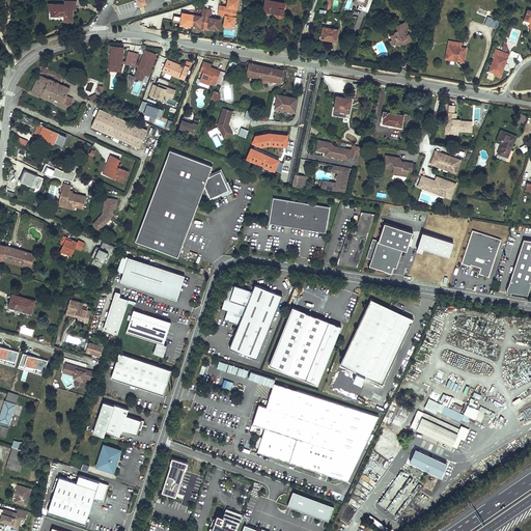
[(52,9),(52,15),(60,14),(60,15),(61,16),(62,16),(63,15),(63,14),(66,14),(66,16),(74,16),(74,7),(77,7),(76,0),(64,0),(65,2),(52,2),(52,9)]
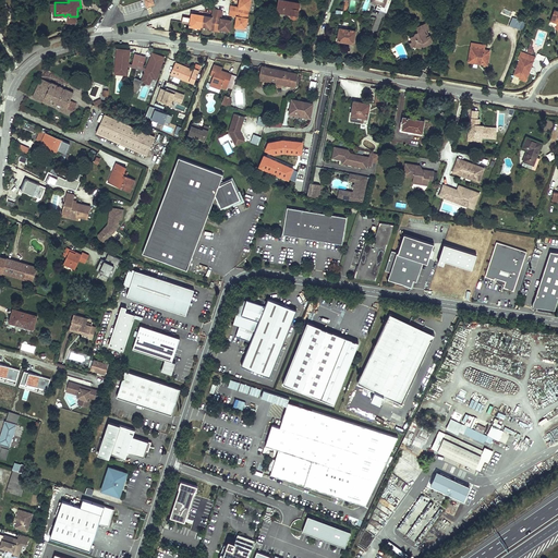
[(245,27),(250,0),(240,0),(240,7),(231,5),(229,15),(238,16),(237,26),(245,27)]
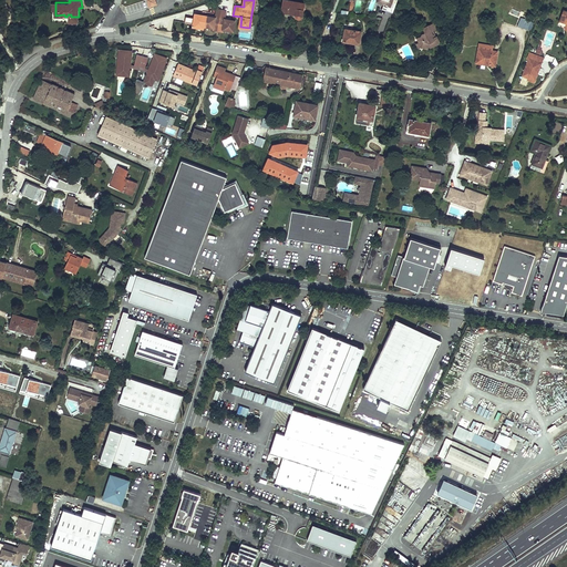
[(289,0),(284,0),(282,11),(297,13),(297,14),(298,16),(299,17),(300,18),(301,18),(302,17),(303,16),(306,3),(289,0)]
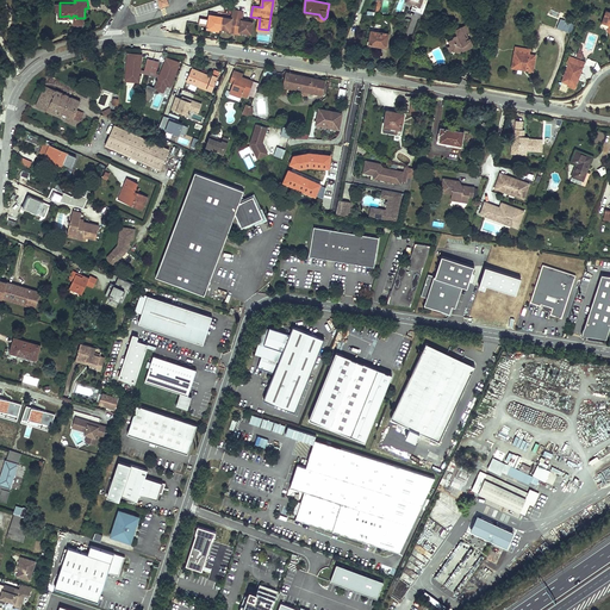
[(425,11),(429,0),(412,0),(416,1),(414,7),(425,11)]
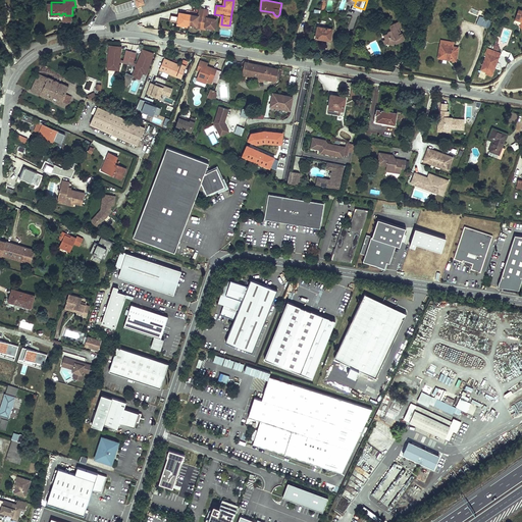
[(198,16),(180,12),(178,23),(188,25),(188,23),(215,28),(216,19),(207,17),(209,10),(200,8),(198,16)]
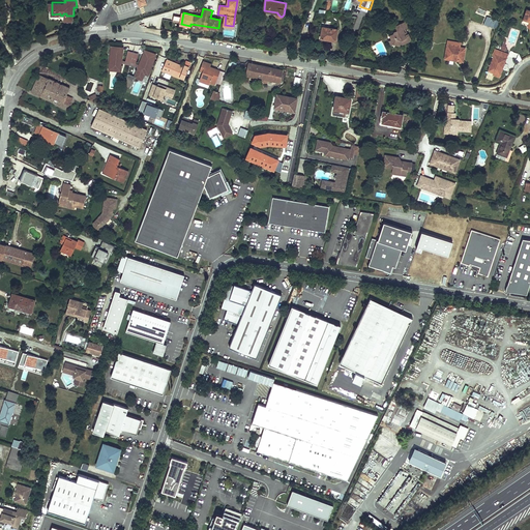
[(489,16),(487,23),(496,27),(499,19),(489,16)]
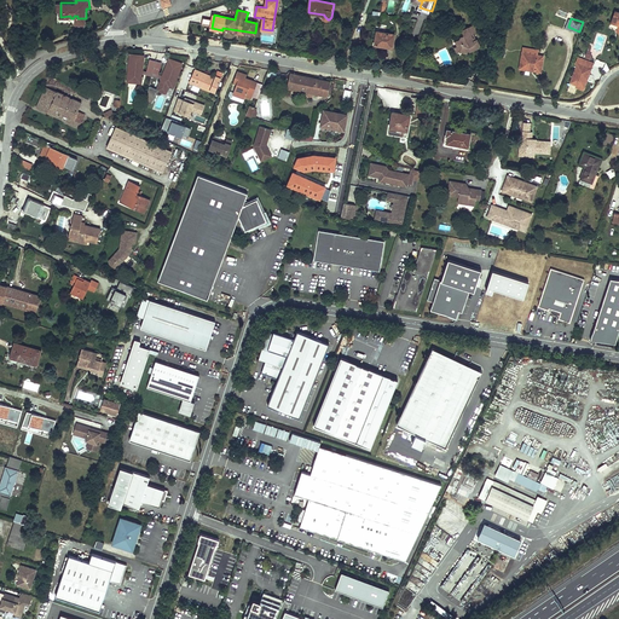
[(476,23),(463,29),(466,34),(463,35),(462,38),(457,40),(462,50),(469,52),(470,50),(473,51),(480,47),(481,45),(482,44),(479,38),(475,40),(473,34),(476,32),(480,30),(476,23)]
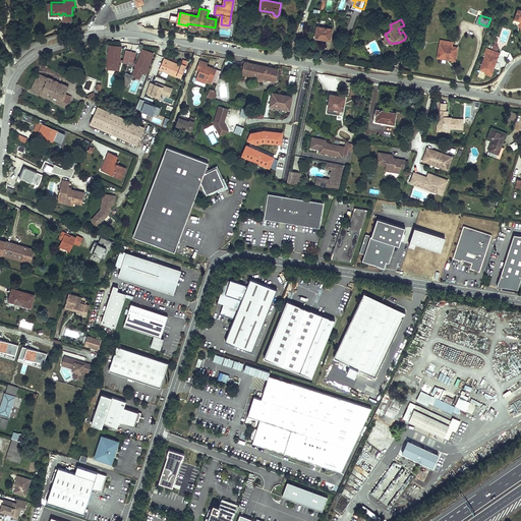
[(319,25),(316,38),(332,40),(334,29),(319,25)]
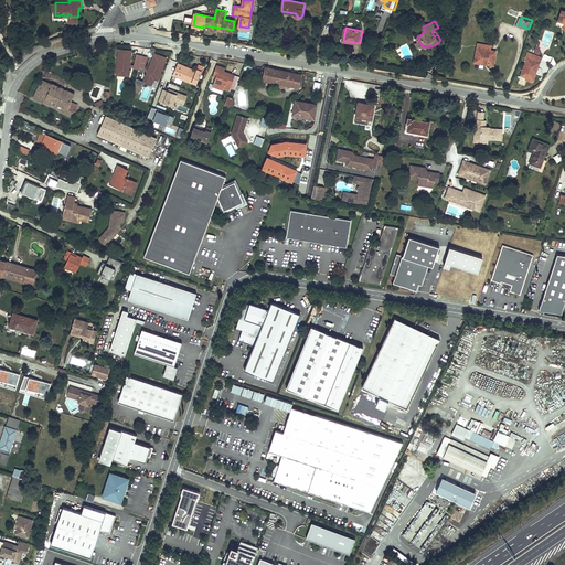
[(479,46),(476,62),(496,65),(498,50),(479,46)]
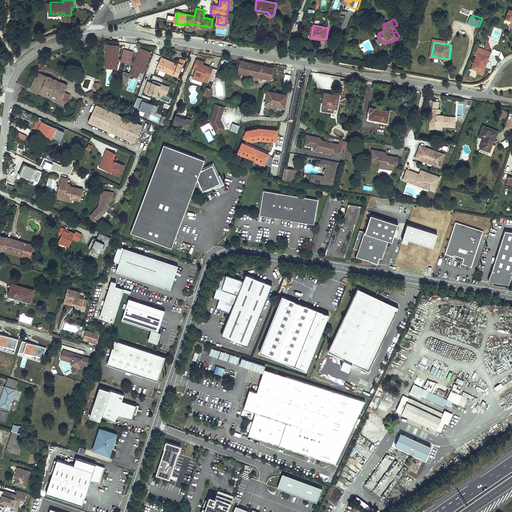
[(119,47),(109,46),(107,67),(118,68),(119,60),(117,60),(119,47)]
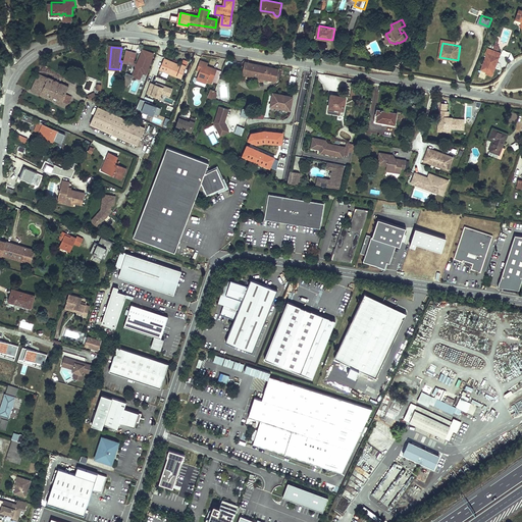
[(487,48),(478,71),(492,76),(501,53),(487,48)]
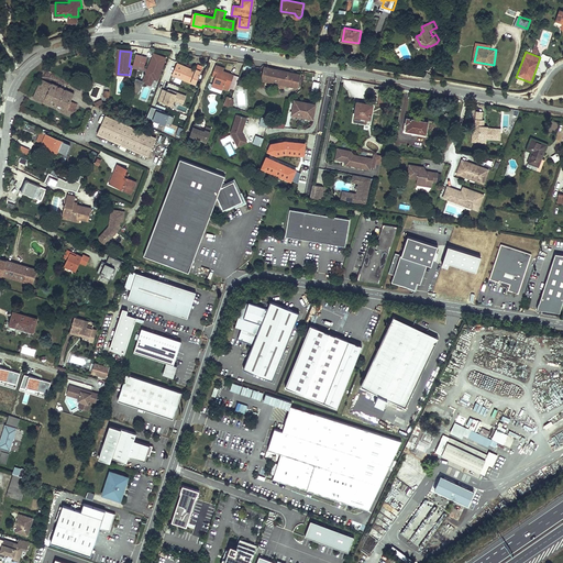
[(139,69),(142,55),(136,54),(133,68),(139,69)]
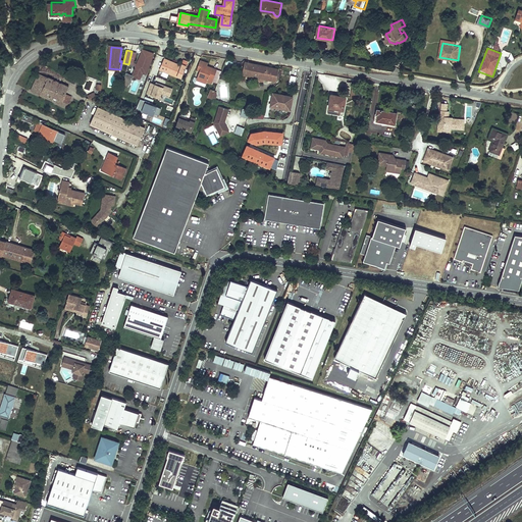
[(137,52),(132,51),(128,64),(134,65),(137,52)]
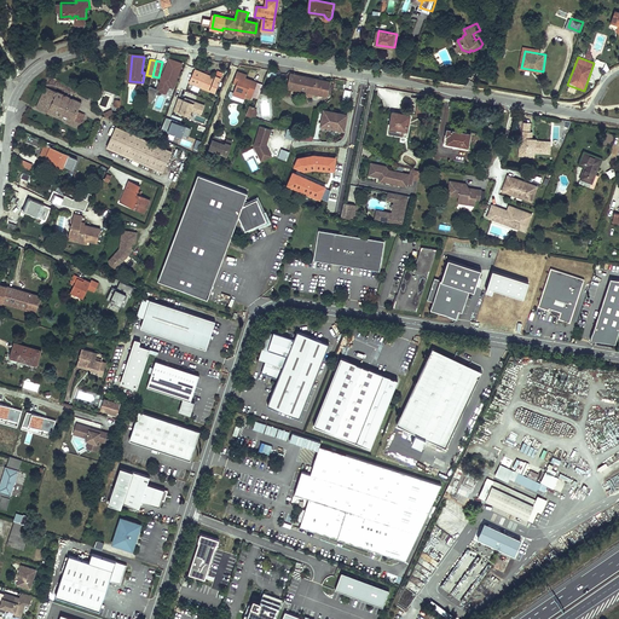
[(168,85),(173,86),(181,64),(171,61),(163,79),(161,79),(157,88),(166,92),(168,85)]
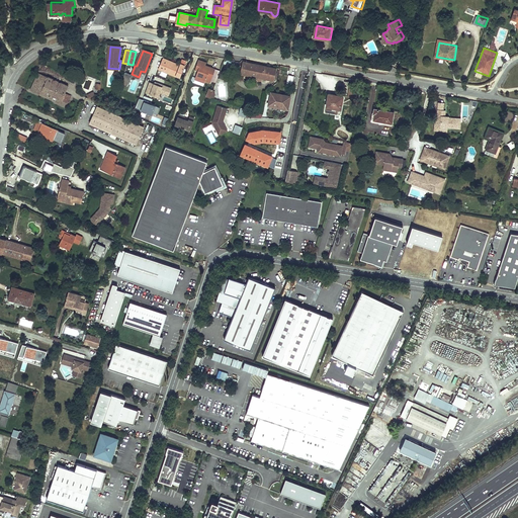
[(177,71),(181,73),(185,65),(186,62),(182,60),(181,63),(181,64),(163,57),(159,68),(176,75),(177,71)]
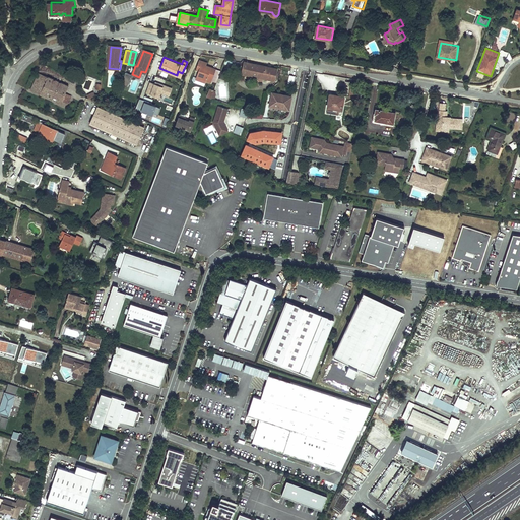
[(200,68),(197,77),(206,80),(207,79),(212,80),(217,66),(208,63),(200,60),(198,64),(201,65),(200,68)]
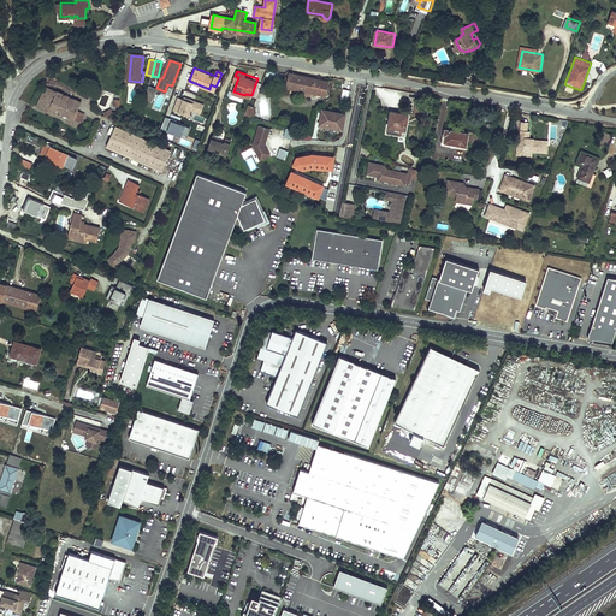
[(290,73),(286,88),(326,95),(329,82),(290,73)]
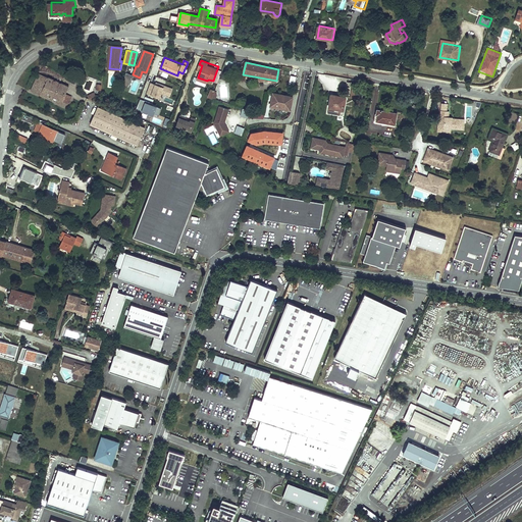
[(32,90),(41,95),(49,77),(39,73),(32,90)]
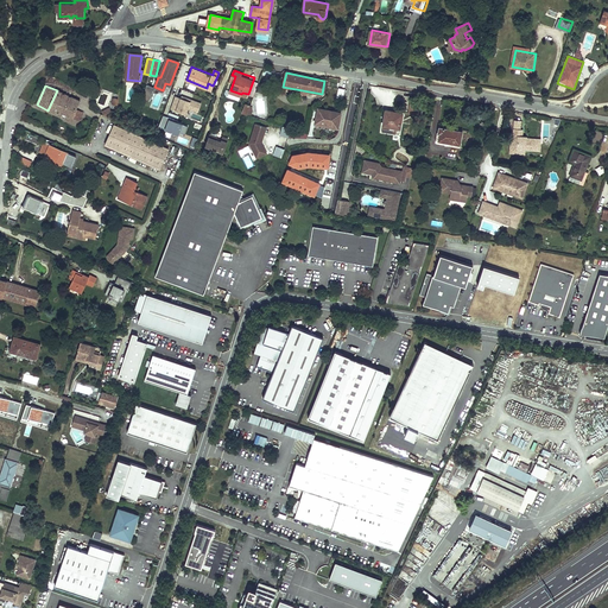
[(175,87),(168,105),(172,107),(175,100),(176,100),(179,89),(175,87)]
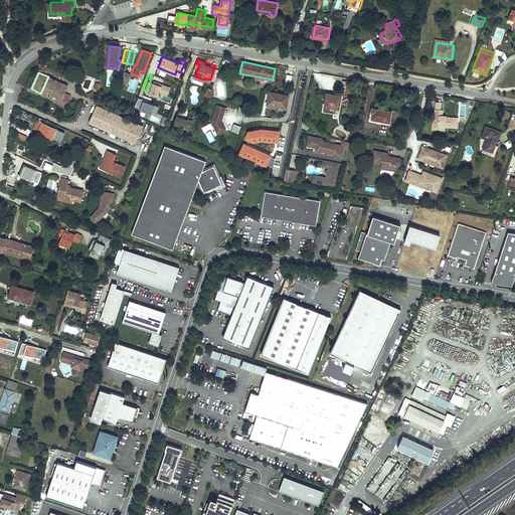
[(40,94),(60,103),(68,86),(48,76),(40,94)]
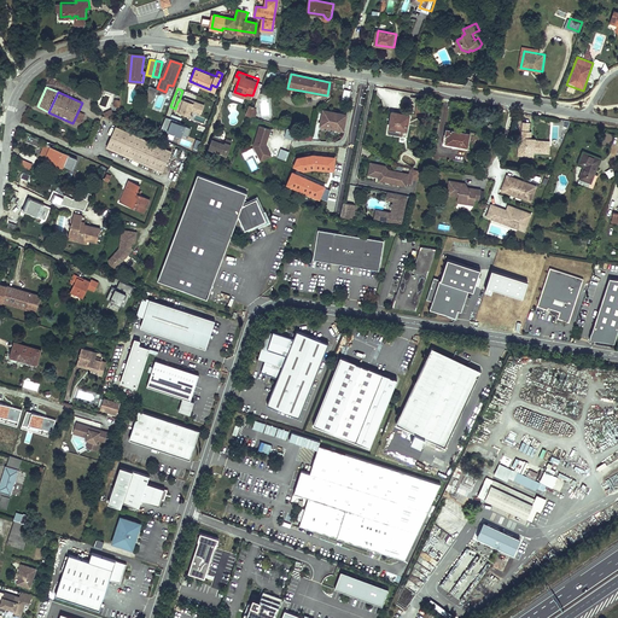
[(254,118),(257,109),(249,105),(245,115),(254,118)]
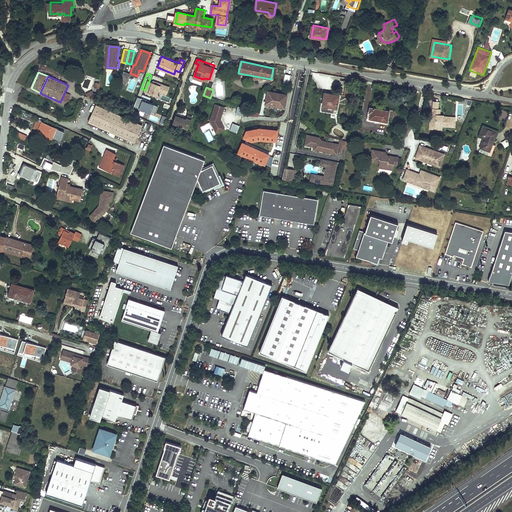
[(268,90),(265,103),(289,108),(291,95),(268,90)]
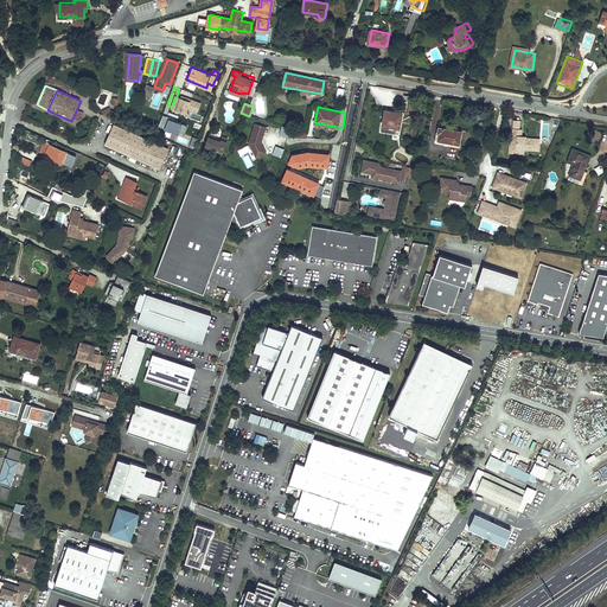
[(387,108),(385,122),(400,125),(402,110),(387,108)]
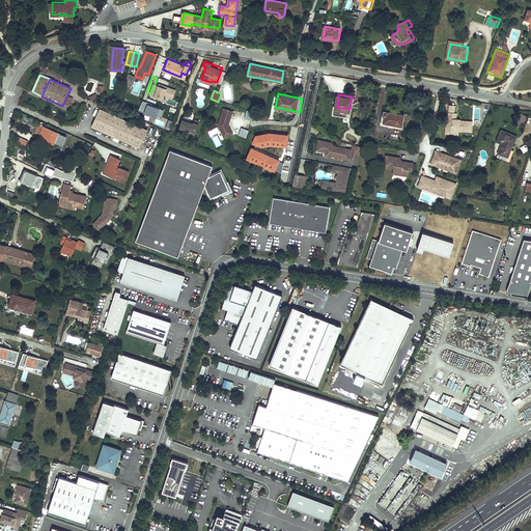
[(161,117),(164,109),(142,102),(138,112),(156,118),(157,115),(161,117)]
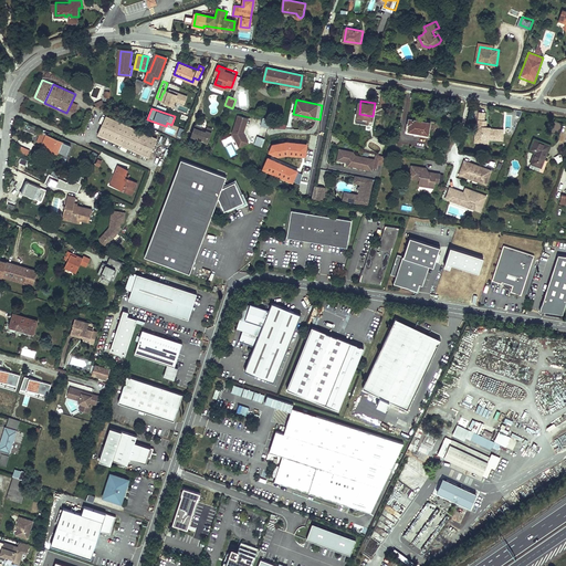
[(485,111),(480,111),(479,129),(477,129),(477,135),(482,136),(482,139),(491,139),(491,138),(504,138),(504,128),(491,127),(488,127),(488,126),(483,125),(484,122),(485,122),(485,118),(485,111)]
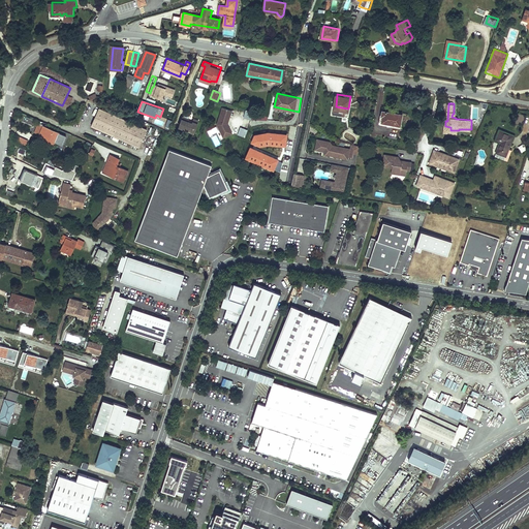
[(223,106),(218,123),(224,136),(232,132),(229,125),(227,126),(226,123),(228,123),(232,110),(223,106)]
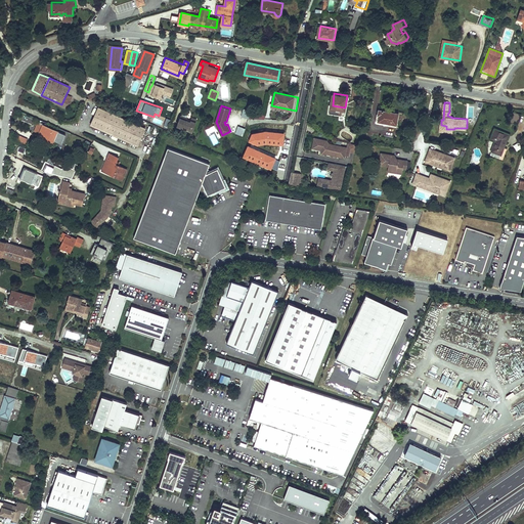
[(98,107),(91,125),(138,146),(145,128),(98,107)]
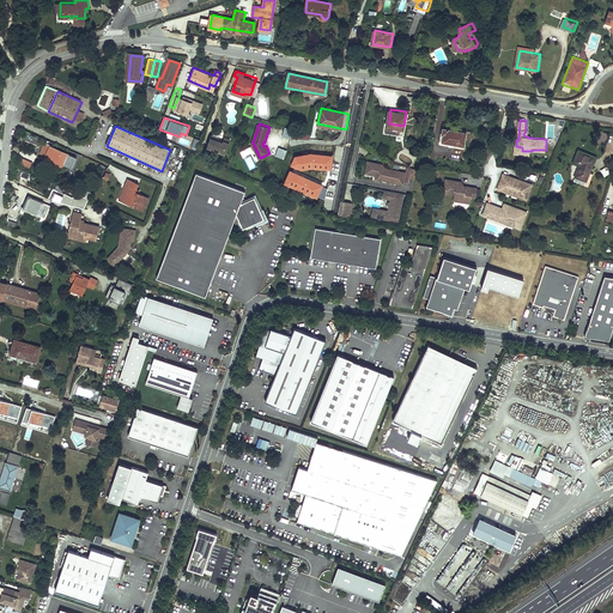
[(284,127),(281,137),(290,139),(292,129),(284,127)]
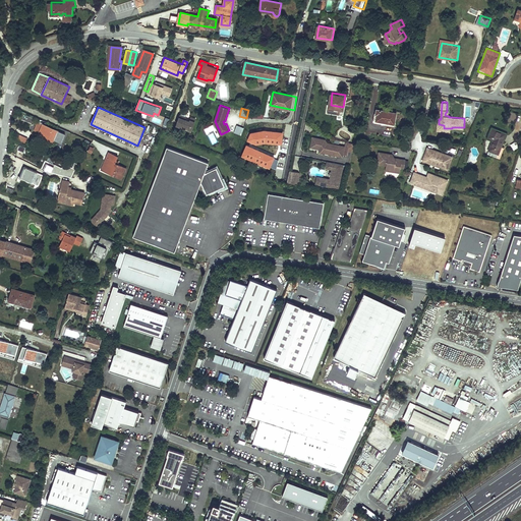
[(264,117),(265,113),(249,108),(247,116),(264,117)]
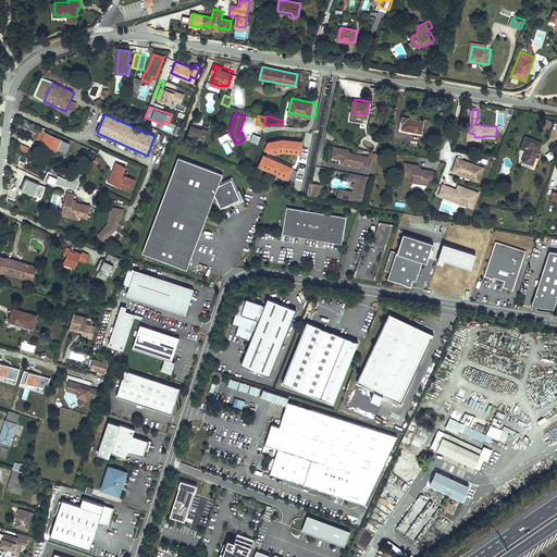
[(404,122),(403,128),(408,130),(422,133),(424,120),(410,118),(403,116),(401,122),(404,122)]
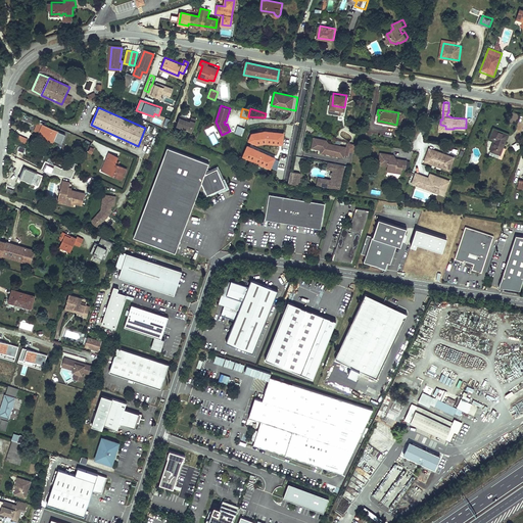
[(191,120),(181,115),(177,126),(192,132),(197,120),(192,117),(191,120)]
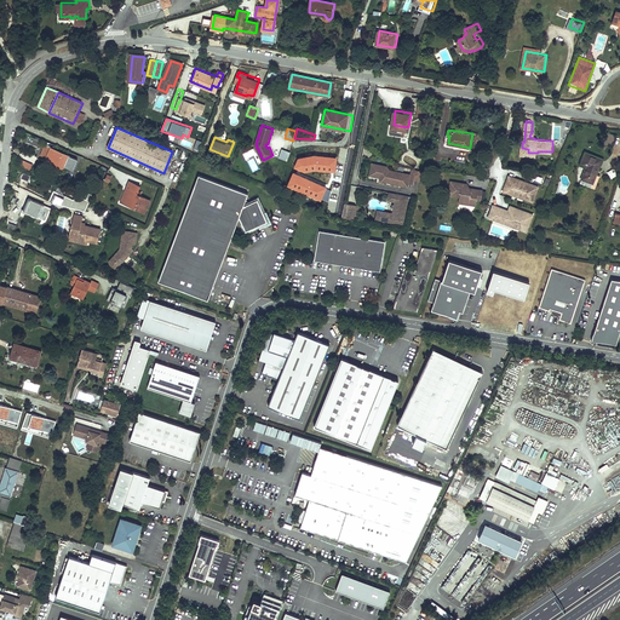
[(286,161),(290,153),(281,149),(277,158),(286,161)]
